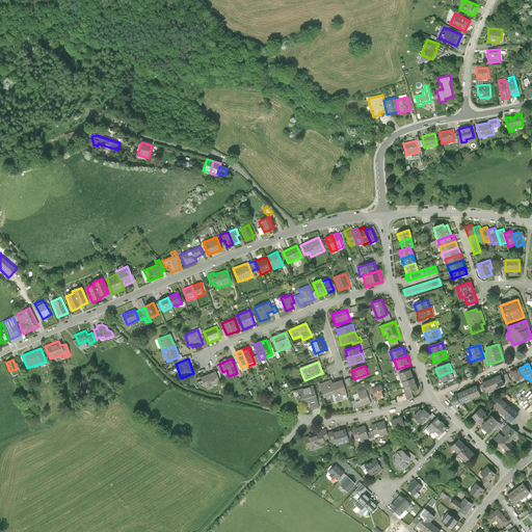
[(522,373),(520,369),(516,371),(515,370),(510,372),(512,377),(514,377),(516,380),(521,378),(521,379),(525,377),(523,372),(522,373)]
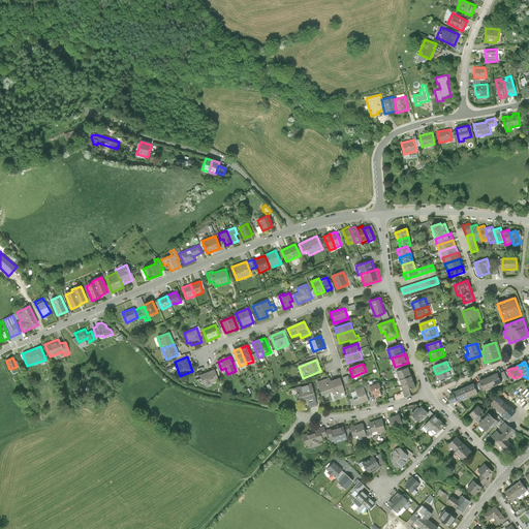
[(410,368),(398,372),(401,380),(412,376),(410,368)]
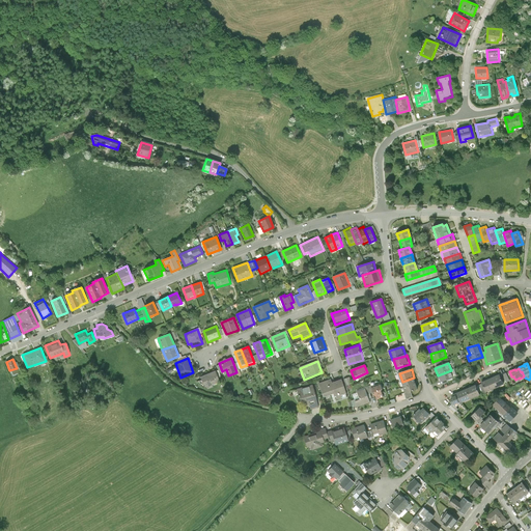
[(453,379),(451,370),(438,375),(441,383),(453,379)]
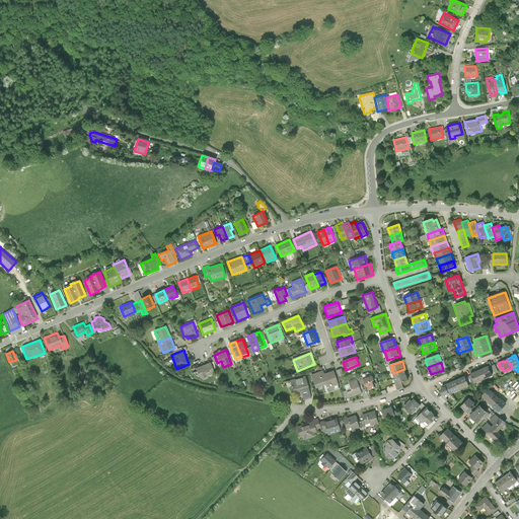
[(211,363),(196,369),(198,375),(202,381),(208,378),(208,377),(215,374),(211,363)]
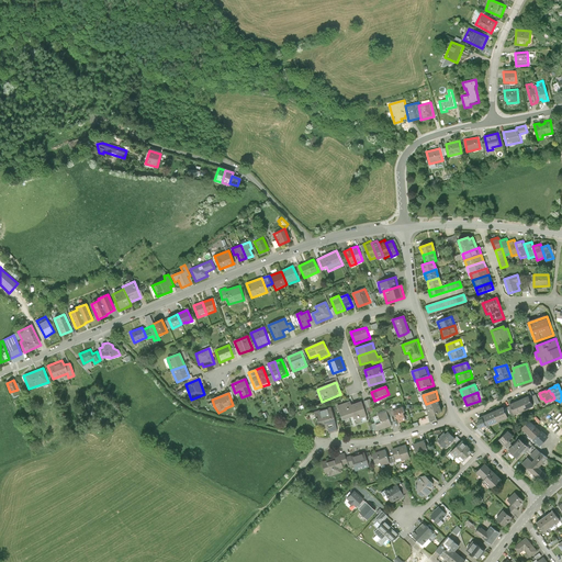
[(529,396),(519,401),(524,412),(534,407),(529,396)]
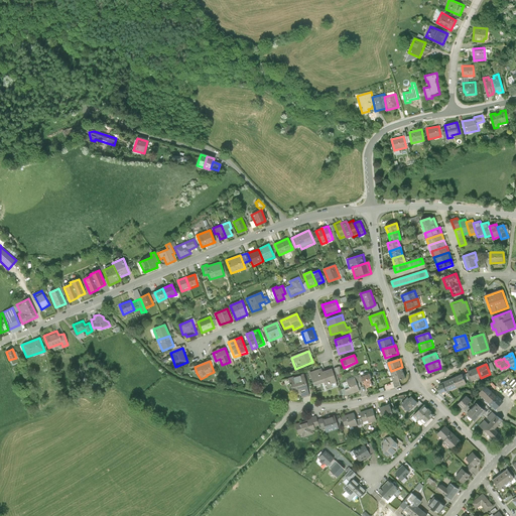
[(407,379),(402,367),(391,371),(395,383),(407,379)]
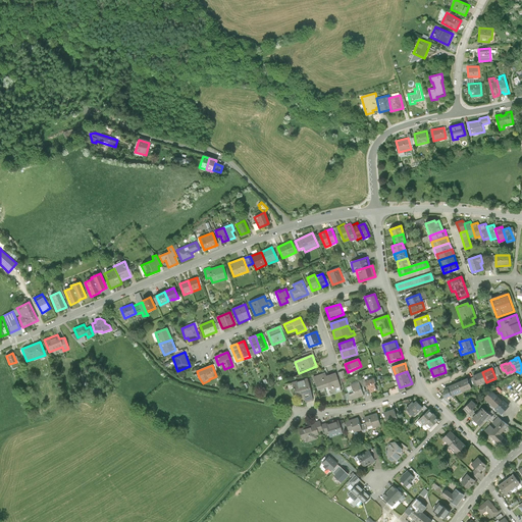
[(477,386),(486,382),(482,372),(473,376),(477,386)]
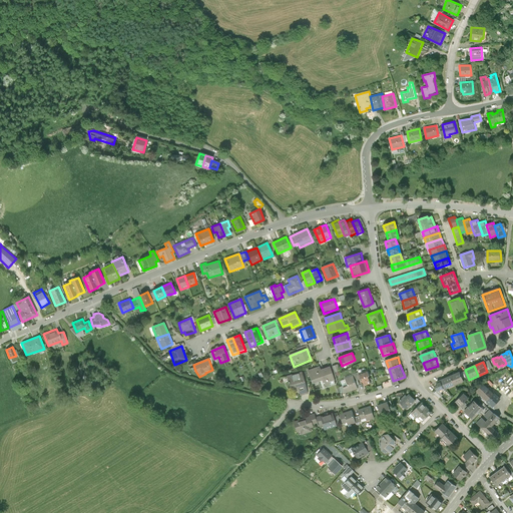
[(313,386),(323,382),(321,371),(320,367),(308,371),(313,386)]
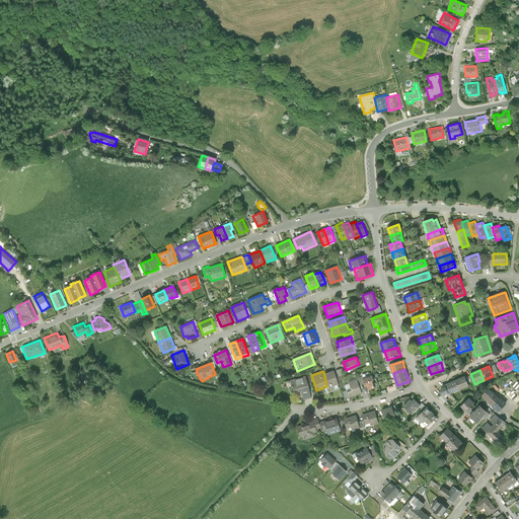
[(335,372),(324,375),(326,386),(327,389),(329,388),(330,390),(332,391),(335,390),(335,387),(339,386),(335,372)]
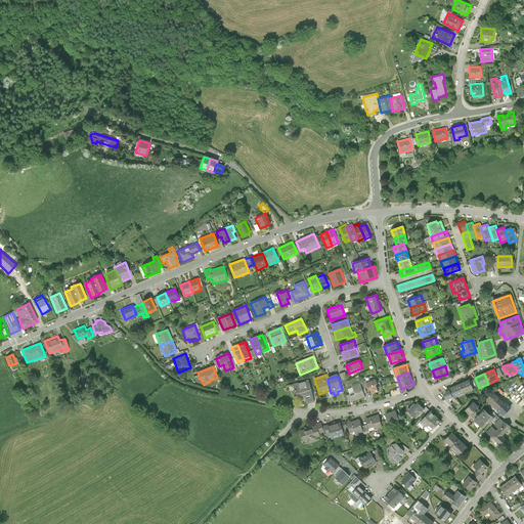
[(366,382),(369,389),(372,396),(380,393),(377,386),(379,386),(377,378),(366,382)]
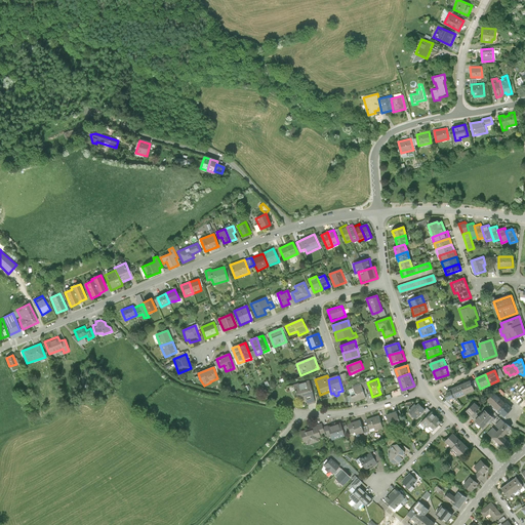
[(316,404),(310,380),(293,386),(296,396),(298,396),(300,402),(306,400),(307,406),(316,404)]
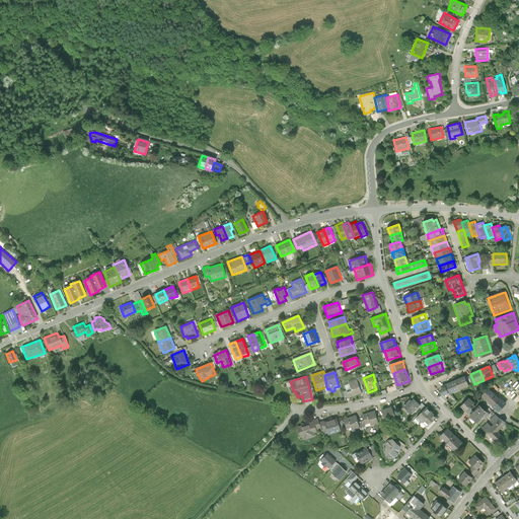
[(464,377),(455,381),(459,391),(469,386),(464,377)]
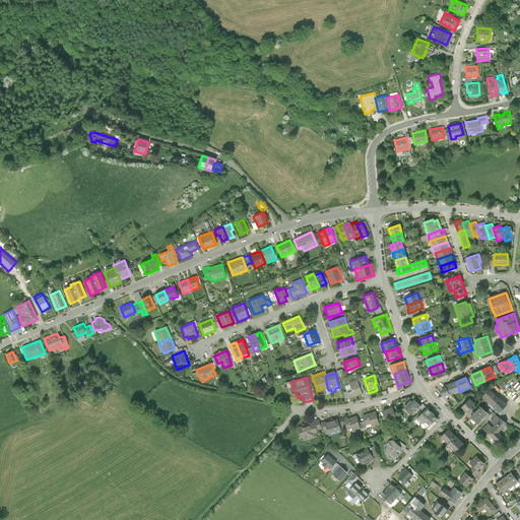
[(358,381),(361,388),(367,386),(364,379),(358,381)]
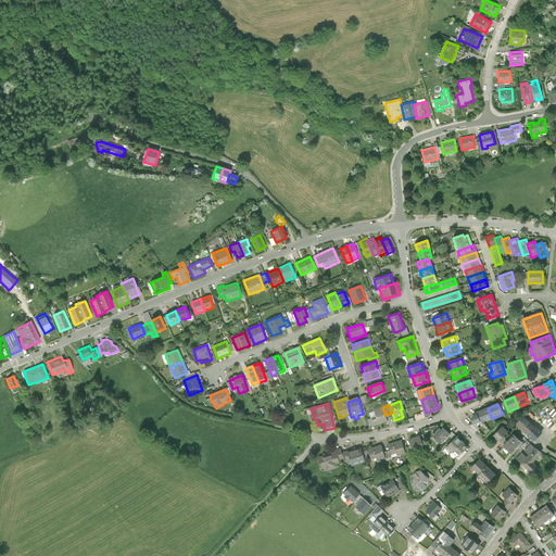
[(386,415),(382,407),(368,412),(374,427),(388,422),(386,415)]
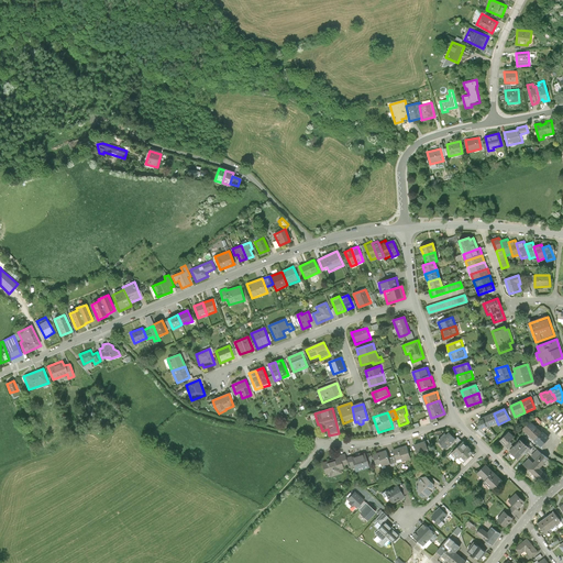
[(489,428),(498,424),(494,414),(485,417),(486,419),(489,427),(489,428)]
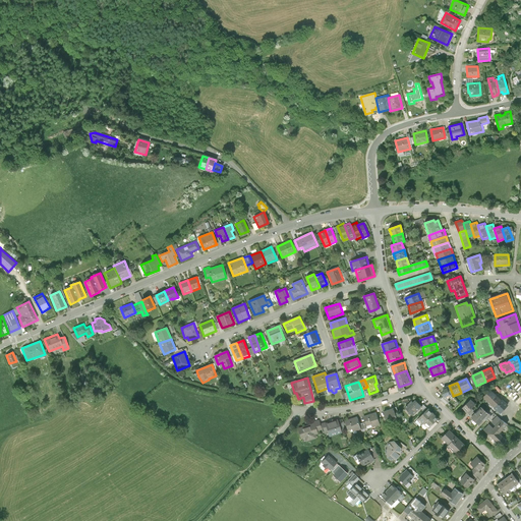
[(453,395),(450,388),(444,390),(441,395),(445,399),(453,395)]
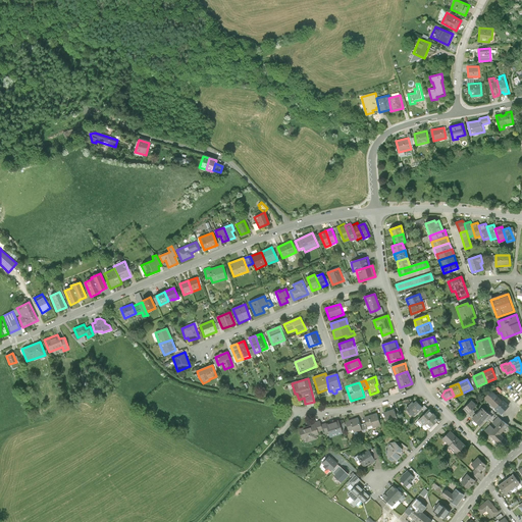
[(503,401),(491,390),(484,398),(502,413),(509,406),(503,400),(503,401)]
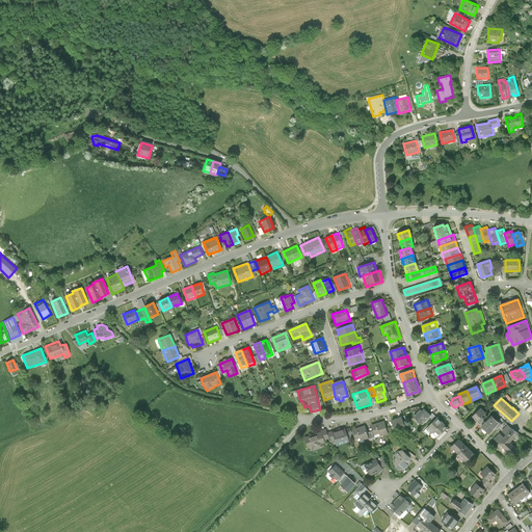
[(486,415),(481,408),(471,419),(477,424),(486,415)]
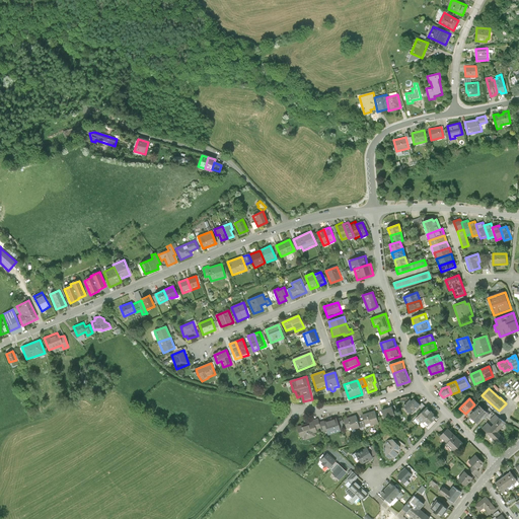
[(421,405),(414,399),(412,401),(410,400),(402,408),(412,416),(421,405)]
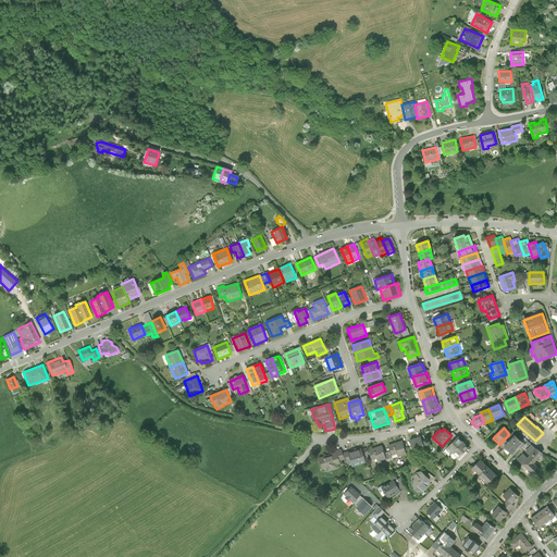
[(523,445),(515,436),(504,448),(514,457),(523,445)]
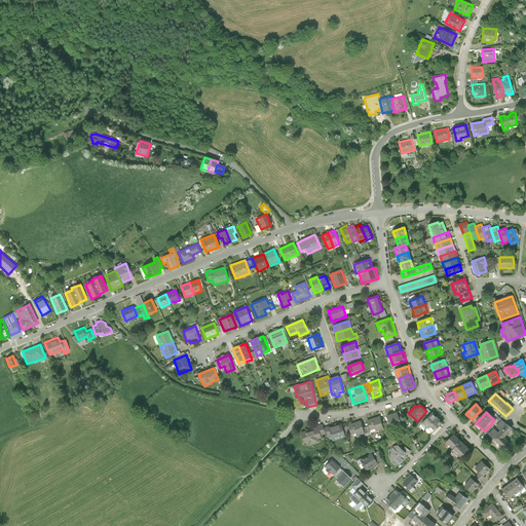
[(403,426),(398,413),(385,416),(390,430),(403,426)]
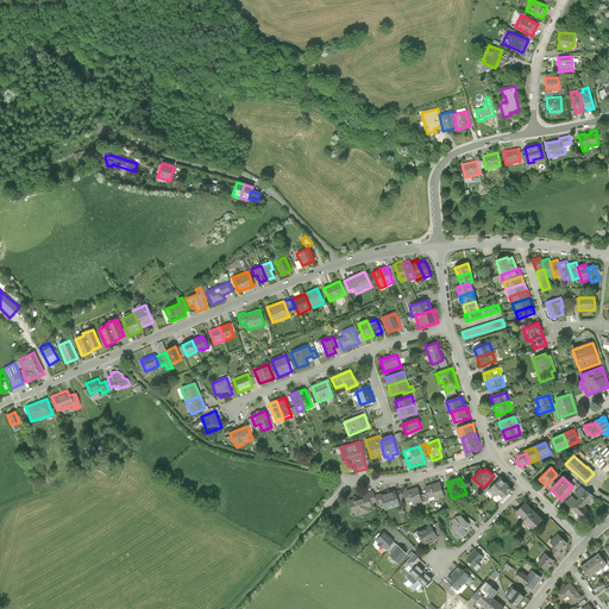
[(487,493),(493,498),(507,484),(501,478),(487,493)]
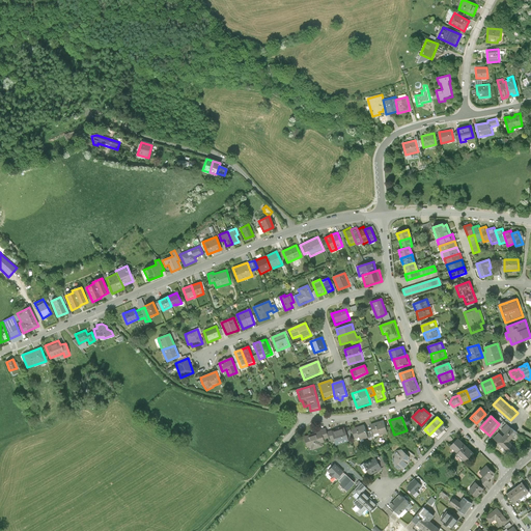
[(388,435),(383,421),(370,425),(371,431),(373,436),(379,434),(380,438),(388,435)]
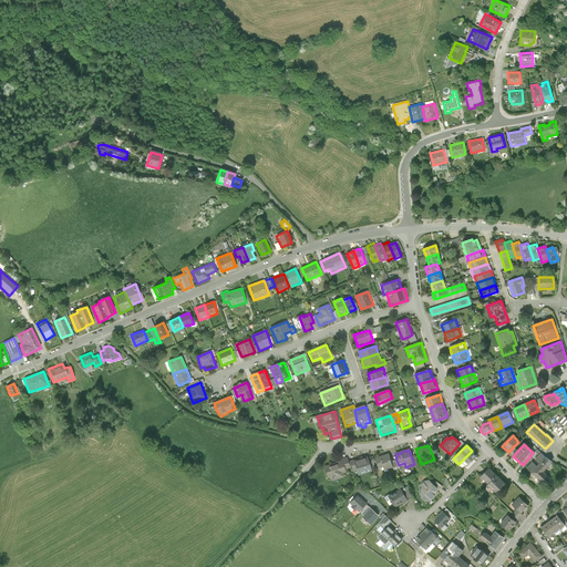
[(477,456),(472,451),(459,464),(464,470),(477,456)]
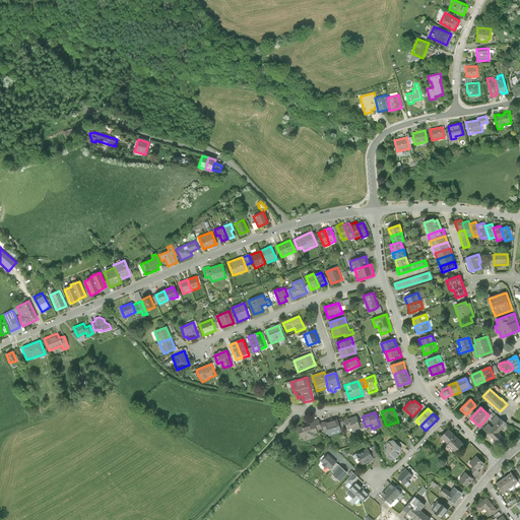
[(495,426),(493,428),(498,433),(500,431),(506,424),(501,419),(497,415),(491,421),(495,426)]
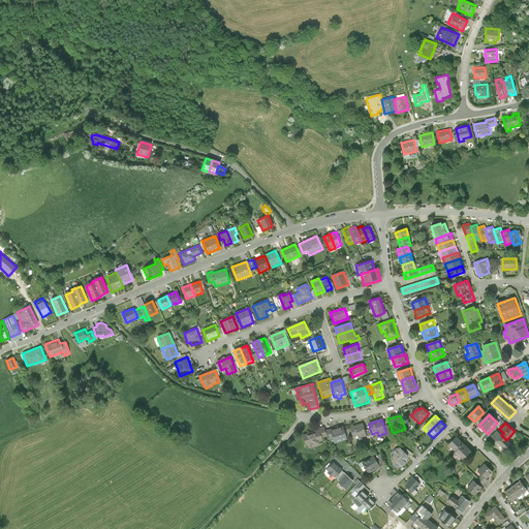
[(365,432),(362,424),(348,428),(348,429),(351,435),(352,438),(358,437),(359,440),(367,437),(365,432)]
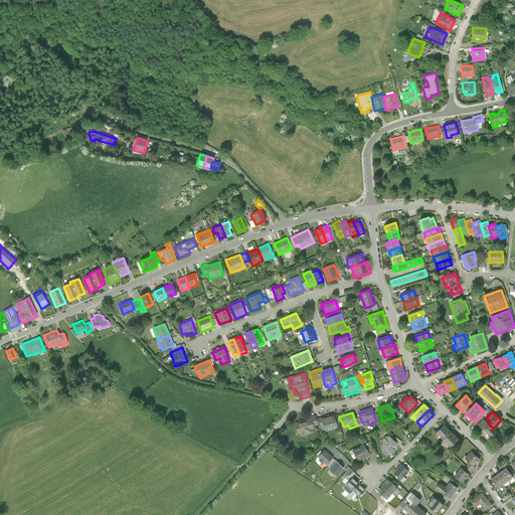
[(333,415),(321,419),(323,427),(325,433),(337,428),(336,425),(334,419),(333,415)]
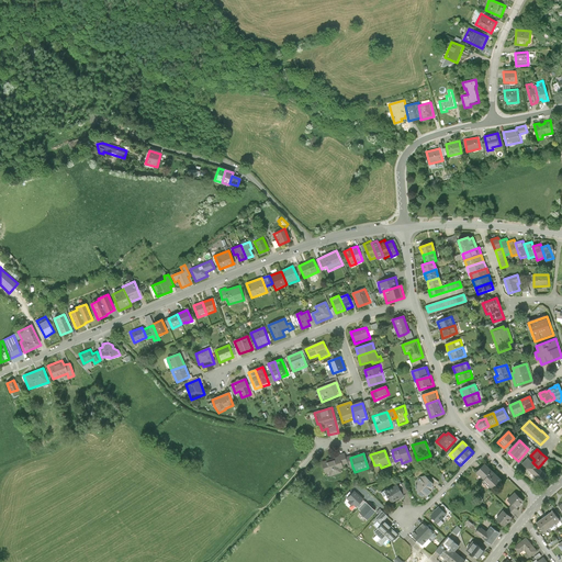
[(341,465),(338,457),(319,463),(324,475),(328,474),(329,478),(341,474),(340,470),(343,469),(341,465)]
